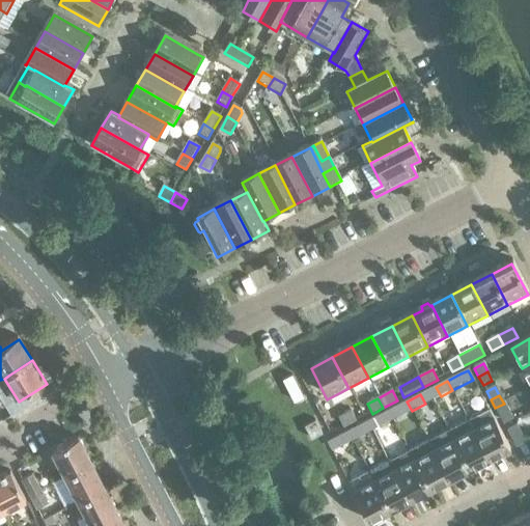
[(412,411),(407,402),(395,408),(400,417),(412,411)]
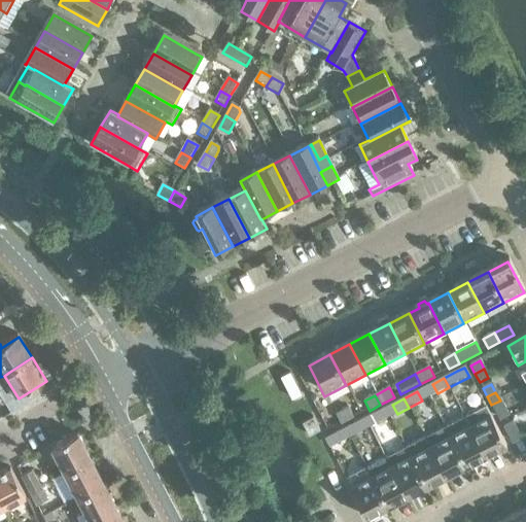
[(491,405),(495,413),(504,409),(500,401),(491,405)]
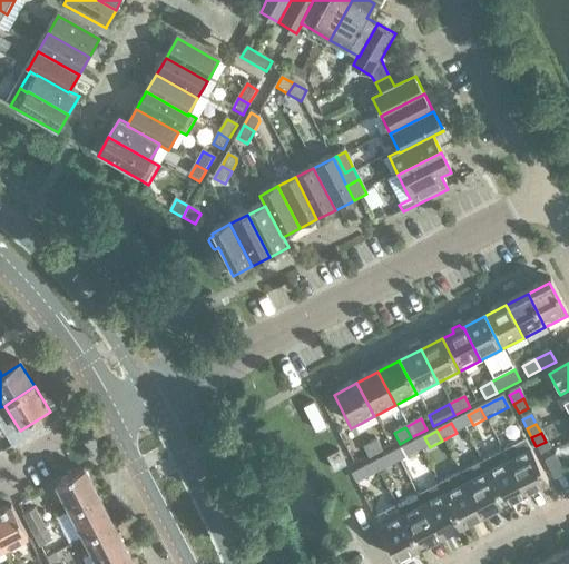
[(394,453),(400,463),(422,451),(418,441),(394,453)]
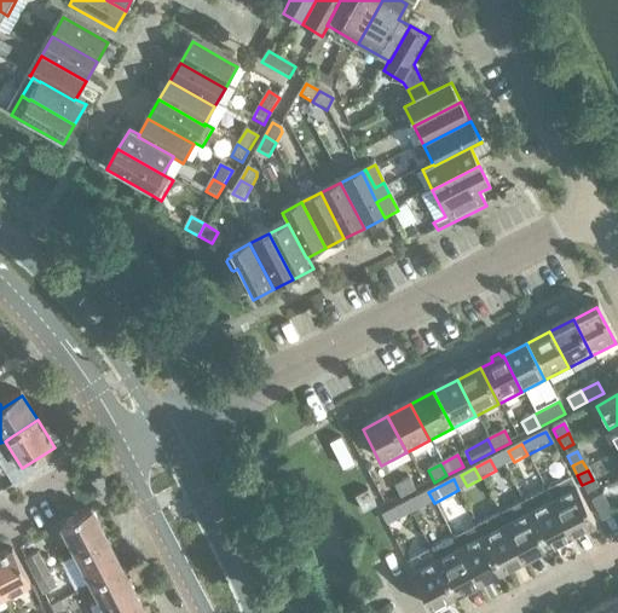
[(402,499),(416,491),(410,480),(396,489),(402,499)]
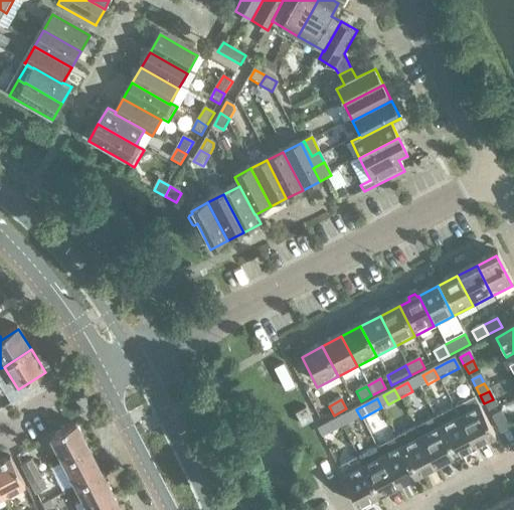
[(495,438),(479,408),(475,399),(455,409),(475,449),(495,438)]
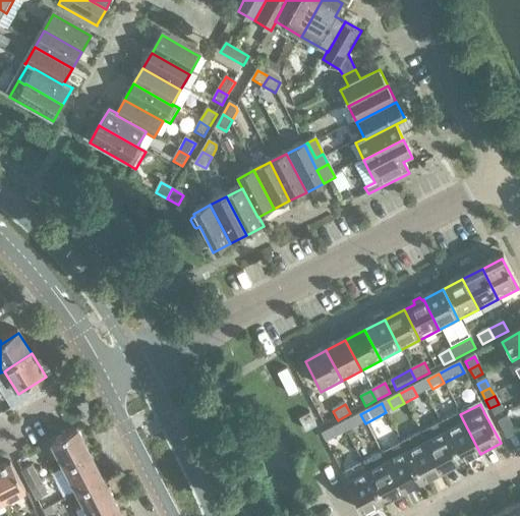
[(489,408),(495,417),(503,412),(499,404),(489,408)]
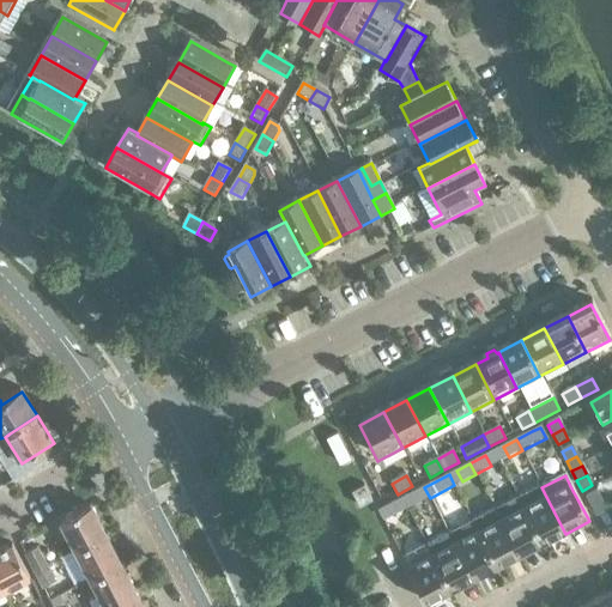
[(430,498),(424,487),(411,495),(417,505),(430,498)]
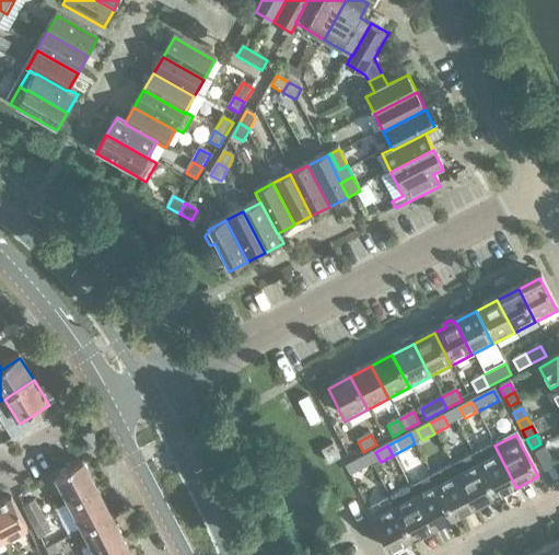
[(516,488),(495,446),(473,457),(495,499),(516,488)]
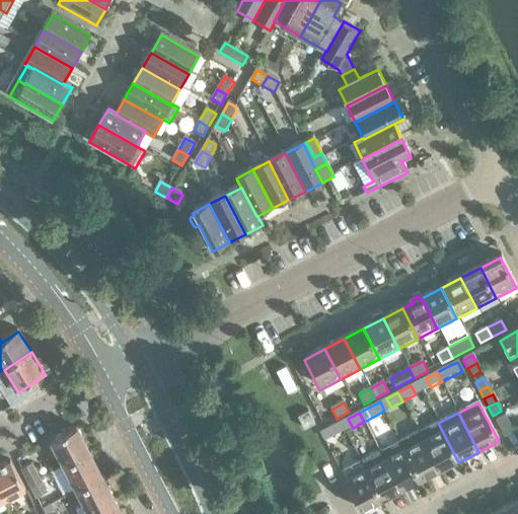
[(307,414),(297,420),(304,433),(314,427),(307,414)]
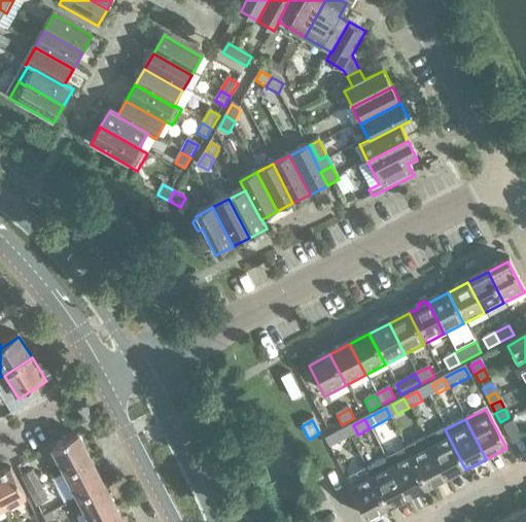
[(503,428),(507,437),(517,432),(512,423),(503,428)]
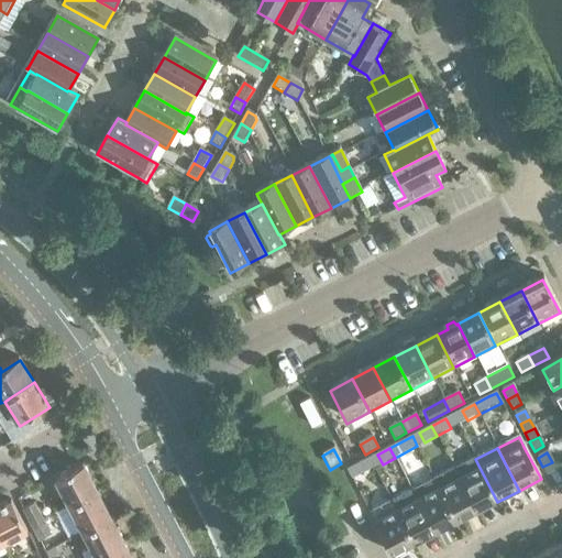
[(374,468),(370,459),(348,470),(352,479),(374,468)]
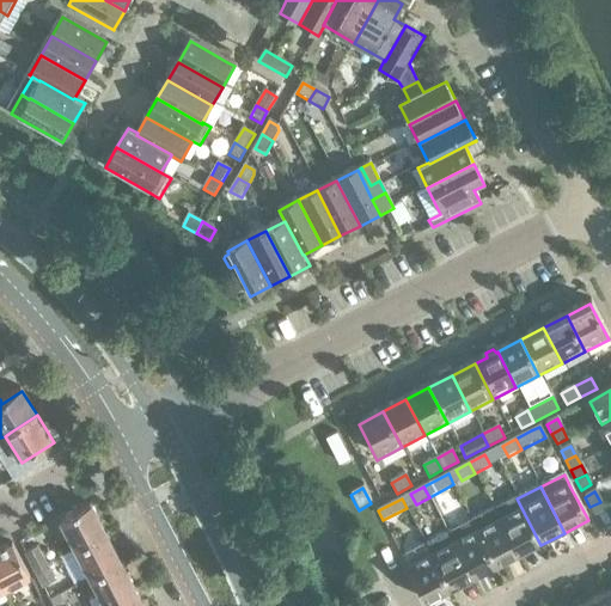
[(494,510),(517,557),(541,545),(517,499),(494,510)]
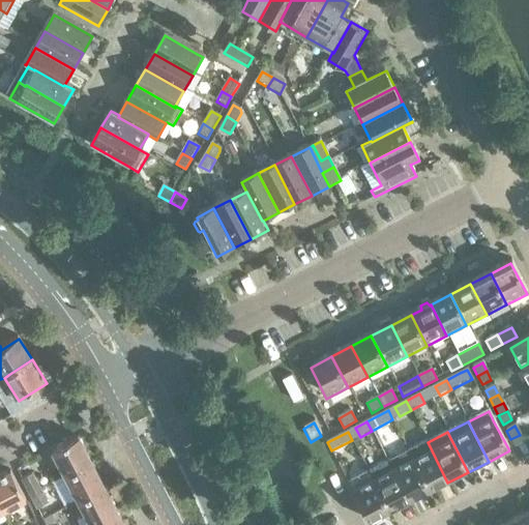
[(516,448),(524,443),(520,435),(510,439),(516,448)]
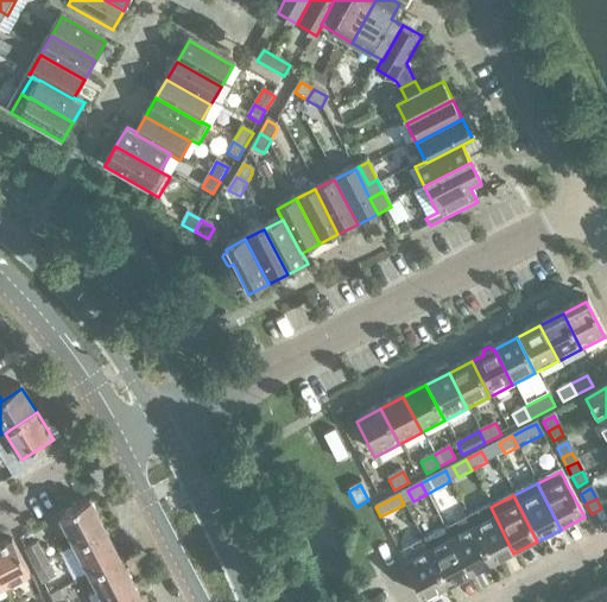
[(63,519),(78,549),(109,532),(94,502),(63,519)]
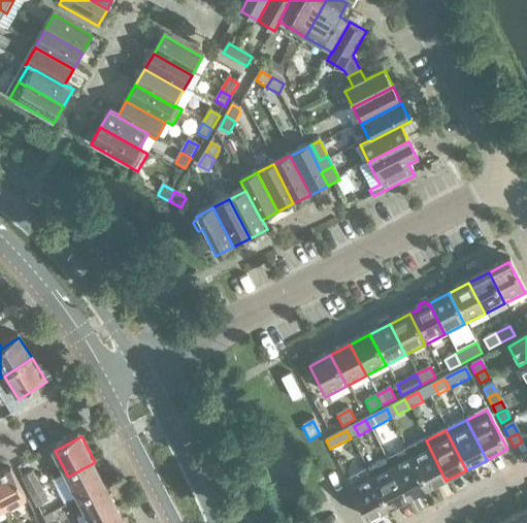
[(405,451),(426,491),(446,481),(426,440),(405,451)]
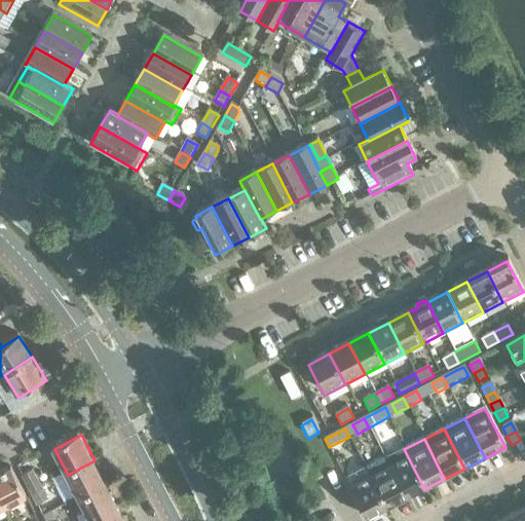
[(385,459),(405,499),(424,489),(404,449),(385,459)]
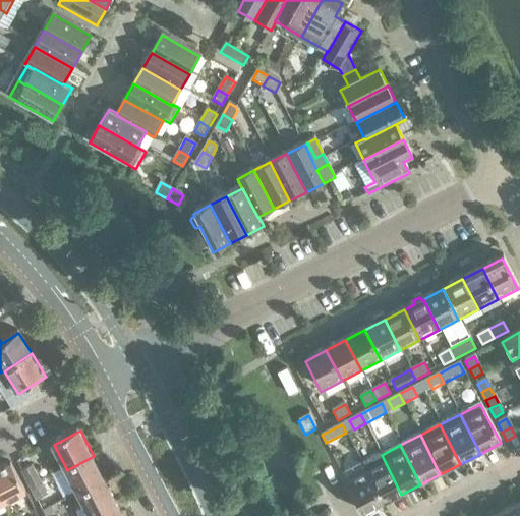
[(361,465),(383,505),(401,495),(382,455),(361,465)]
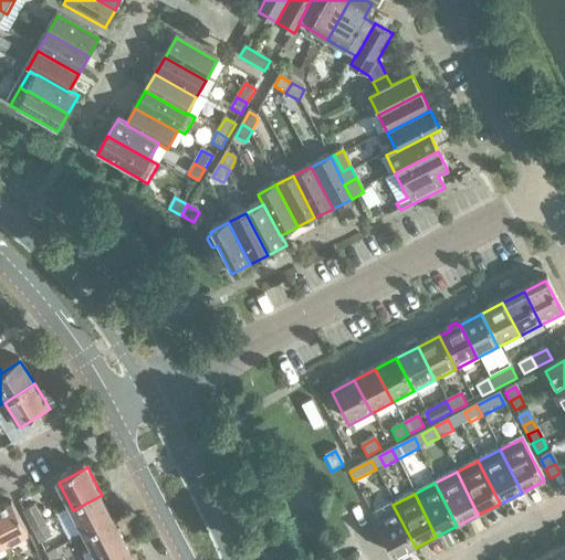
[(73,510),(87,537),(115,521),(102,495),(73,510)]
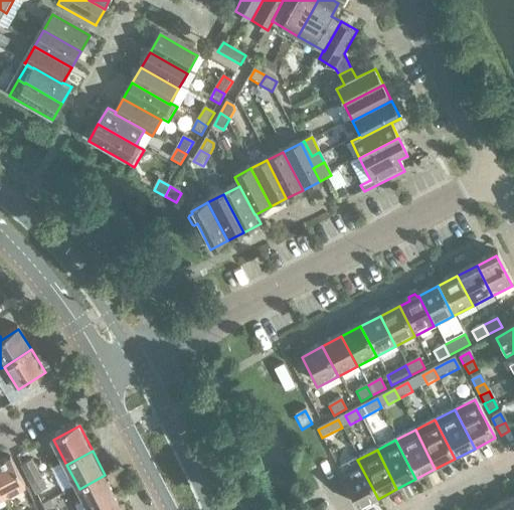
[(359,509),(359,508),(378,499),(357,460),(339,470),(359,509)]
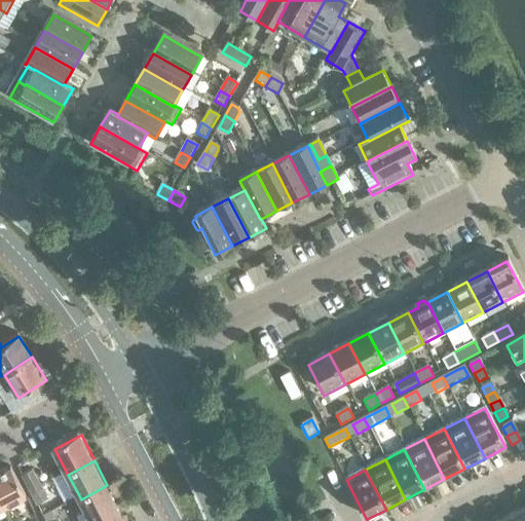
[(13,471),(0,477),(0,496),(7,512),(29,499),(13,471)]
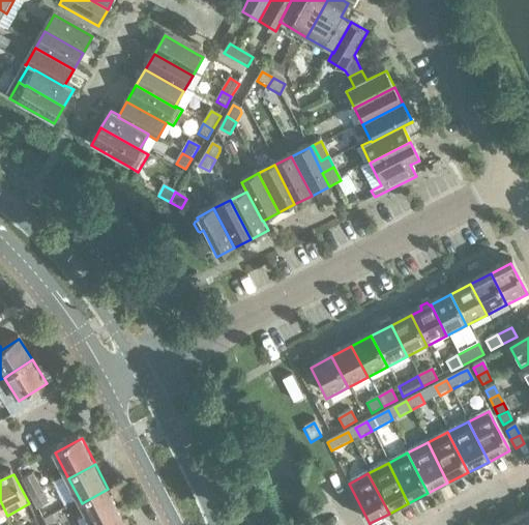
[(22,482),(30,498),(41,492),(33,475),(22,482)]
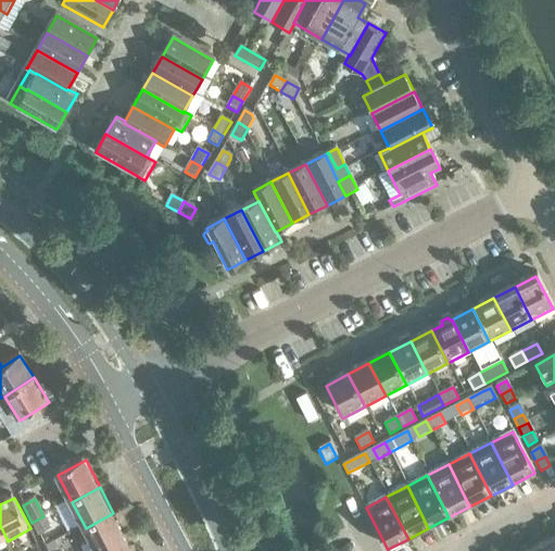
[(113,513),(86,528),(93,543),(85,548),(86,550),(108,550),(127,540),(113,513)]
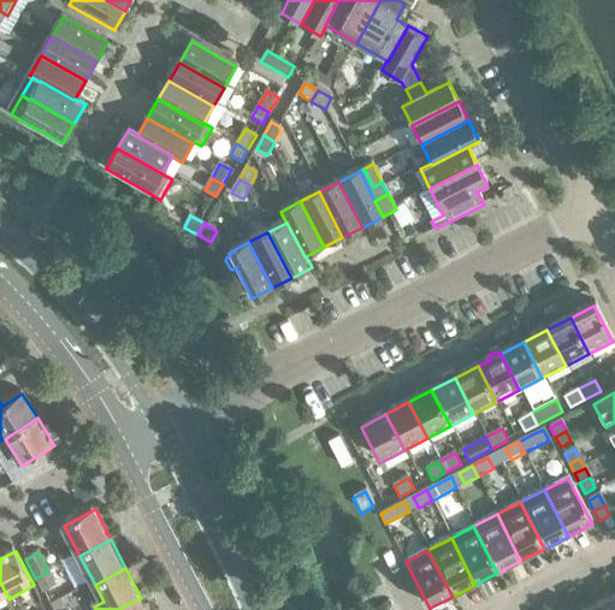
[(35,579),(43,593),(57,586),(48,572),(35,579)]
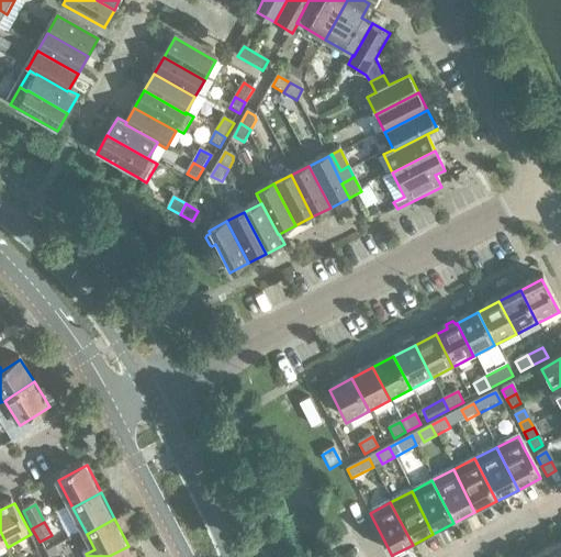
[(46,553),(47,556),(62,556),(60,554),(63,553),(60,546),(46,553)]
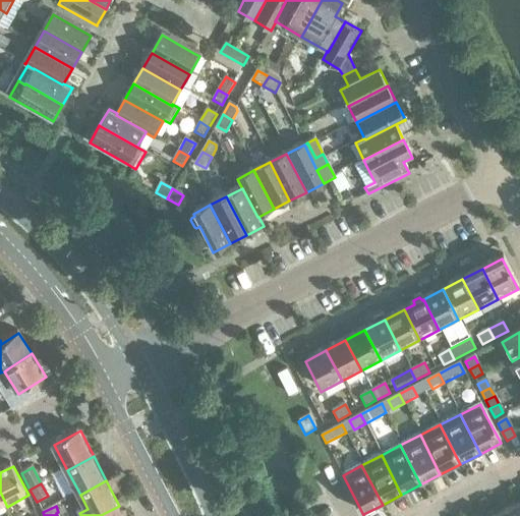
[(123,515),(119,506),(101,515),(123,515)]
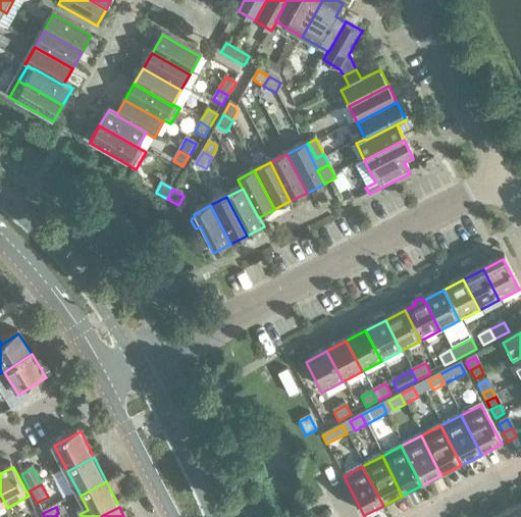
[(520,516),(520,507),(503,516),(520,516)]
